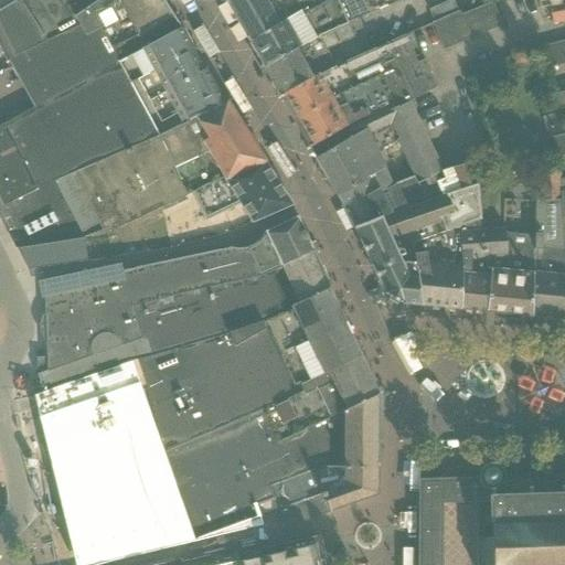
[(0,0),(0,10),(16,0),(0,0)]
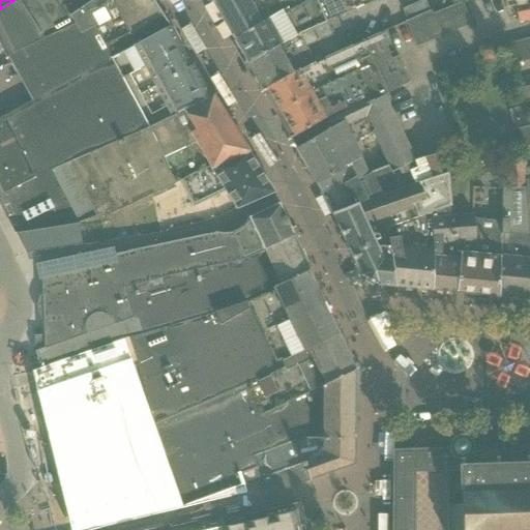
[(94,0),(15,0),(0,9),(0,42),(6,57),(58,32),(55,27),(94,0)]
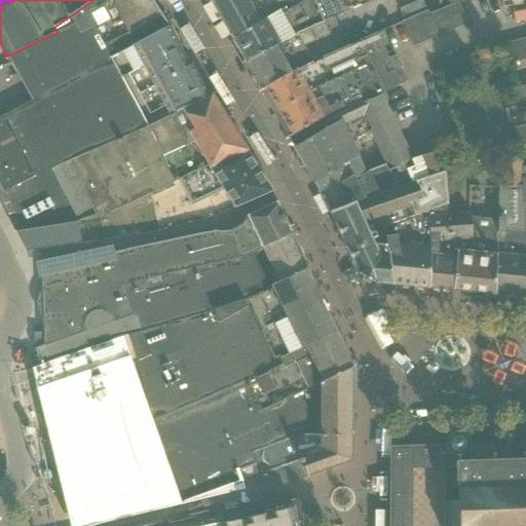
[(94,0),(54,27),(58,32),(6,57),(26,90),(31,101),(0,117),(0,198),(3,205),(7,214),(8,217),(12,224),(15,231),(78,222),(76,217),(51,170),(148,128),(173,115),(172,113),(190,103),(208,95),(208,94),(202,84),(199,80),(192,67),(193,66),(192,64),(190,65),(180,47),(182,46),(181,44),(180,45),(171,28),(172,28),(171,26),(170,27),(162,15),(161,14),(156,6),(155,4),(151,0),(94,0)]
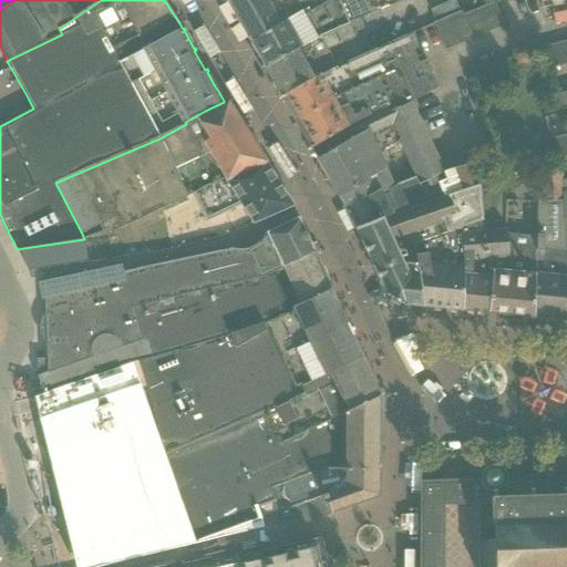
[(227,0),(226,1),(238,21),(250,42),(311,7),(312,8),(330,0),(227,0)]
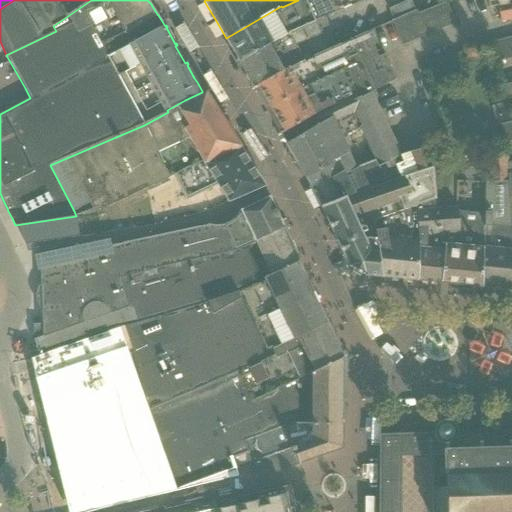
[(281,6),(226,38),(239,62),(272,42),(273,43),(287,35),(316,22),(315,19),(334,12),(328,0),(298,0),(282,7),(281,6)]
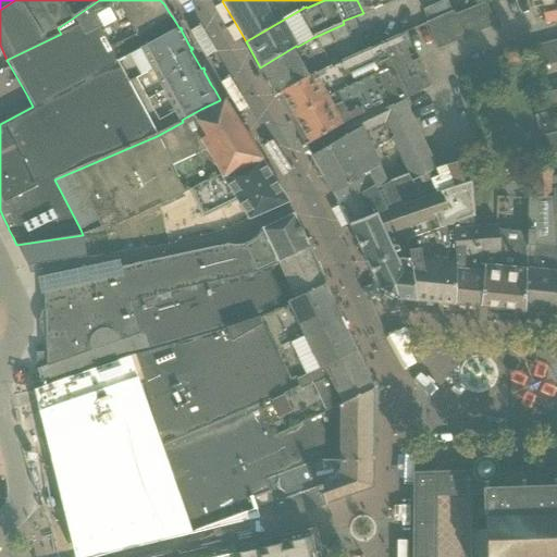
[(446,0),(445,0),(422,10),(428,22),(432,21),(440,16),(452,11),(446,0)]
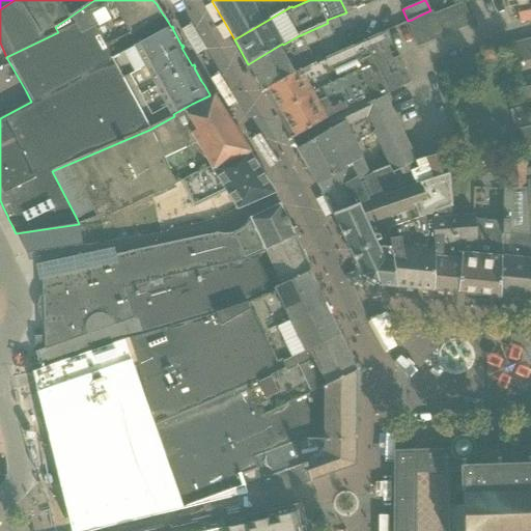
[(530,0),(506,0),(508,8),(516,6),(518,15),(520,22),(530,19),(530,0)]
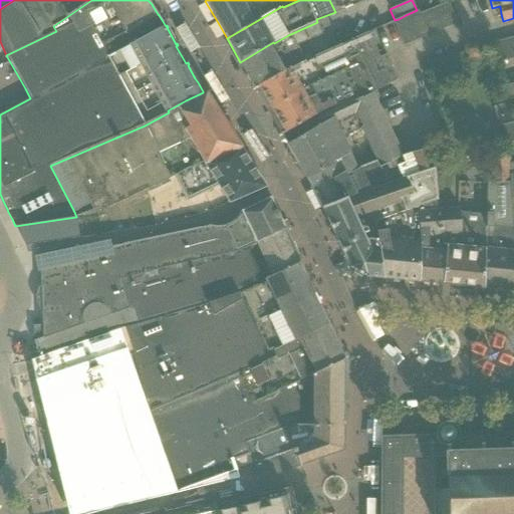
[(447,2),(434,8),(443,28),(456,22),(447,2)]
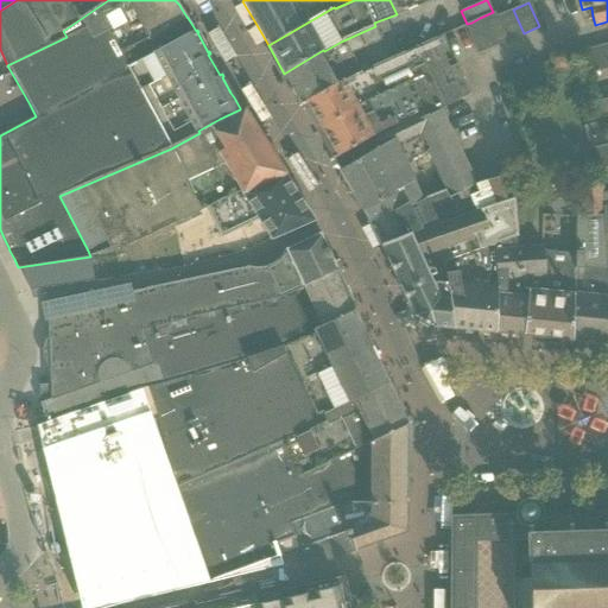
[(513,10),(496,17),(507,40),(524,33),(513,10)]
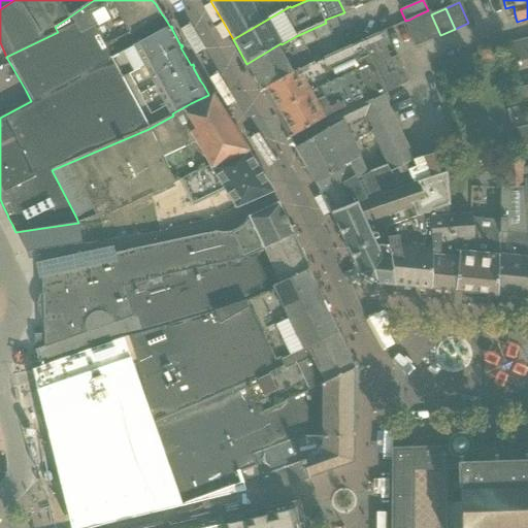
[(428,10),(417,15),(428,40),(440,35),(431,14),(429,10),(428,10)]
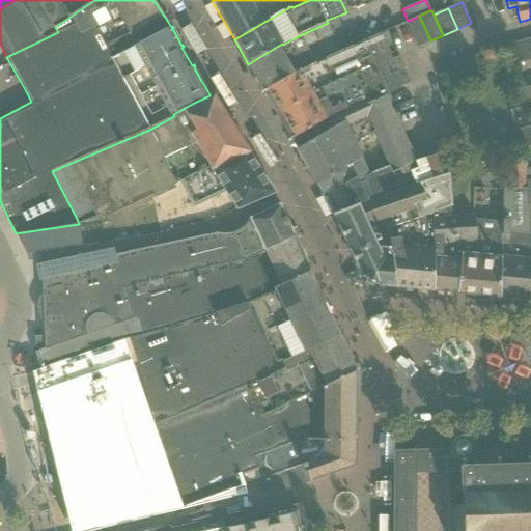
[(408,21),(407,22),(418,47),(430,40),(419,16),(412,20),(408,21)]
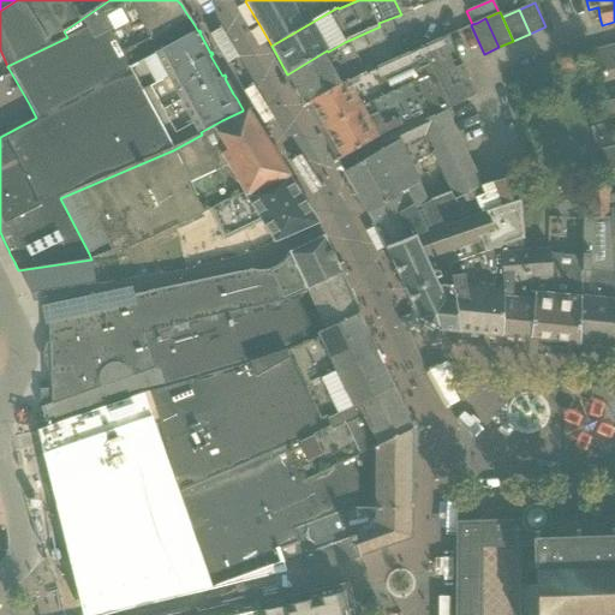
[(327,51),(287,75),(305,106),(351,79),(365,73),(356,54),(386,41),(380,27),(345,42),(328,52),(327,51)]
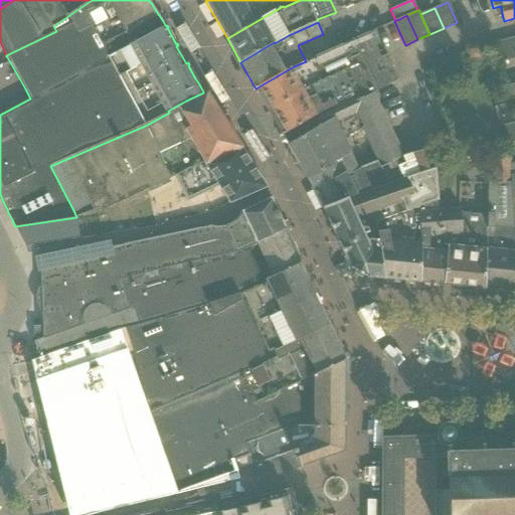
[(369,32),(349,41),(360,66),(380,57),(369,32)]
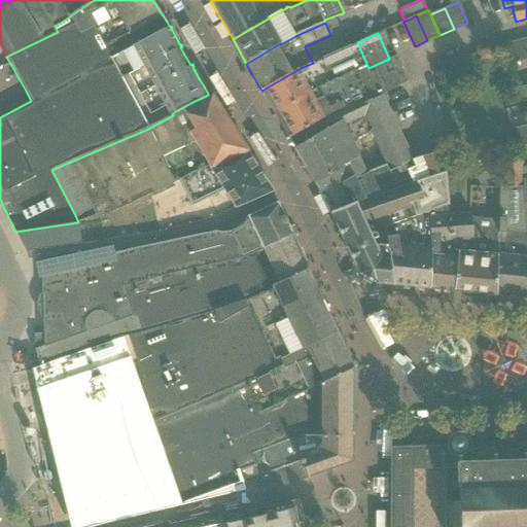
[(526,38),(505,43),(511,64),(526,59),(526,38)]
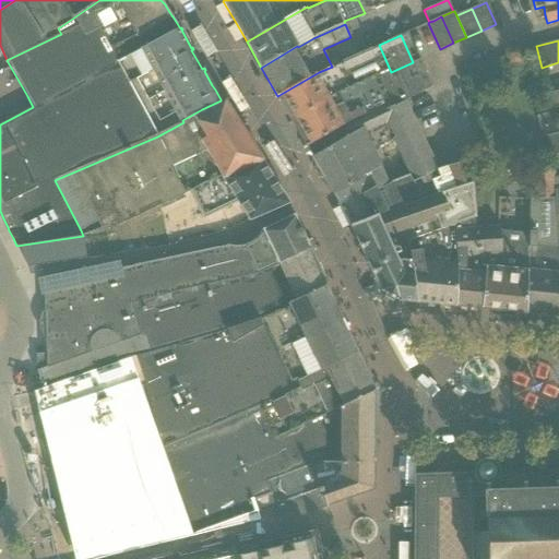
[(319,72),(277,96),(293,122),(307,146),(351,121),(357,117),(357,118),(380,107),(381,108),(385,110),(392,106),(404,100),(391,72),(379,45),(368,49),(332,67),(319,72)]
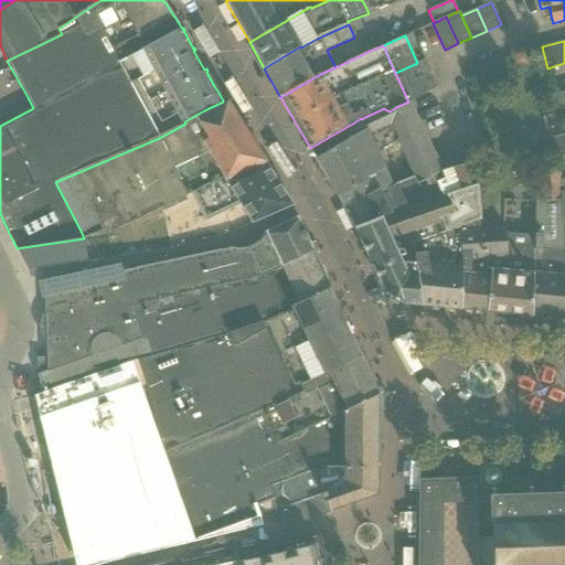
[(417,63),(395,73),(408,102),(409,102),(413,100),(436,87),(424,61),(417,63)]
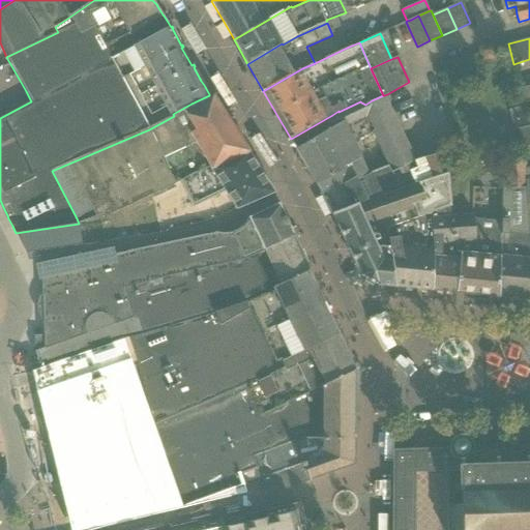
[(529,86),(521,88),(524,102),(529,100),(529,86)]
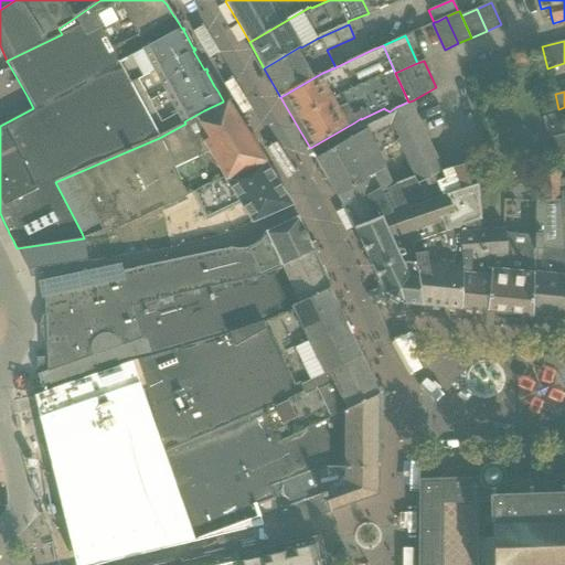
[(82,233),(99,223),(103,231),(116,225),(118,228),(188,195),(192,193),(198,204),(228,187),(266,162),(227,102),(226,99),(223,102),(204,110),(184,121),(185,124),(159,138),(55,182),(82,233)]
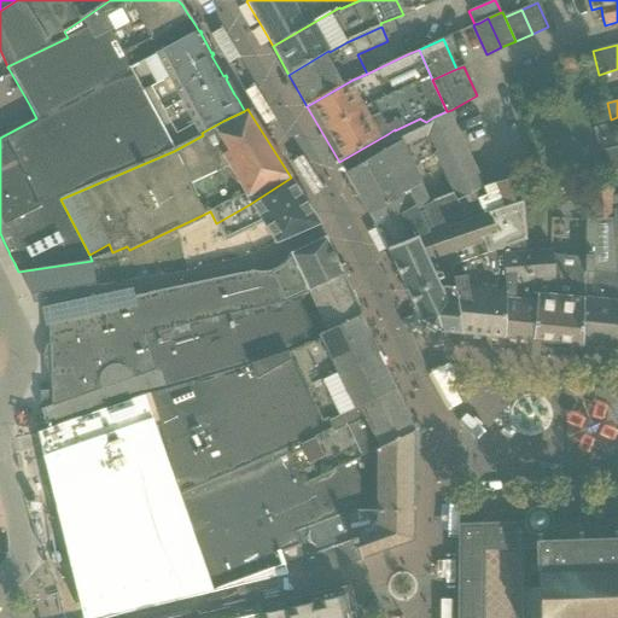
[(388,134),(339,162),(347,174),(345,175),(369,214),(409,193),(408,191),(423,184),(414,165),(435,156),(453,193),(456,199),(483,187),(448,111),(447,111),(433,117),(426,122),(421,120),(420,118),(395,130),(395,129),(388,134)]
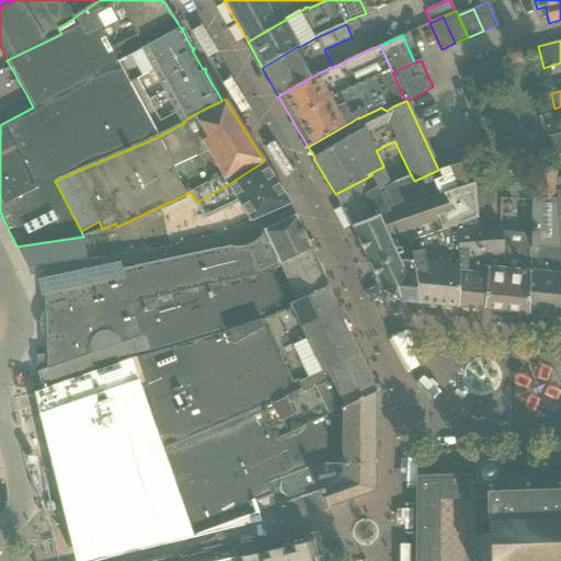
[(560,133),(549,137),(554,155),(554,156),(560,153),(560,133)]
